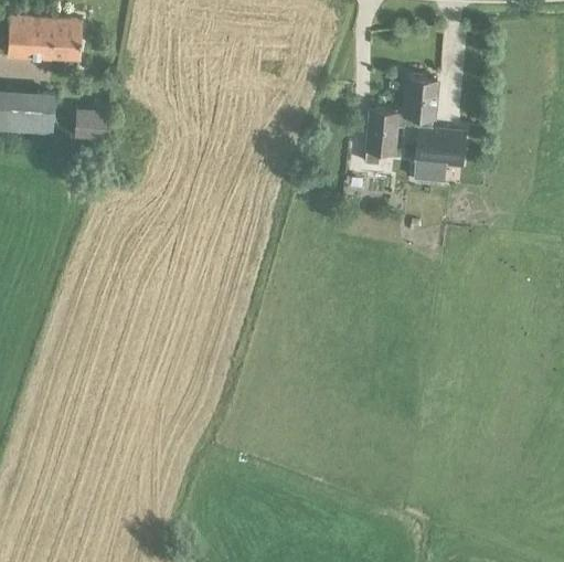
[(11,16),(9,57),(81,61),(83,19),(11,16)]
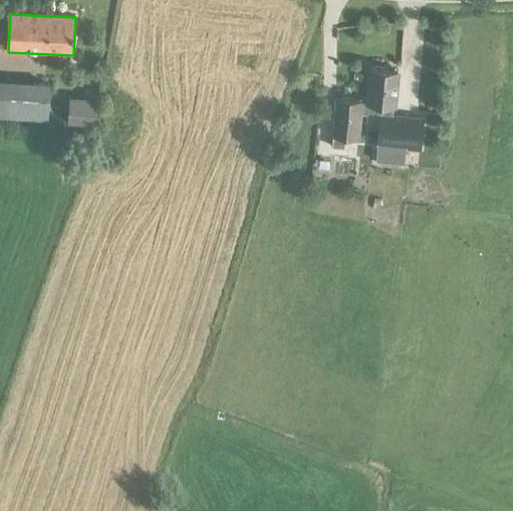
[(371,69),(368,100),(368,104),(369,104),(382,106),(381,114),(381,116),(394,117),(394,115),(399,72),(371,69)]
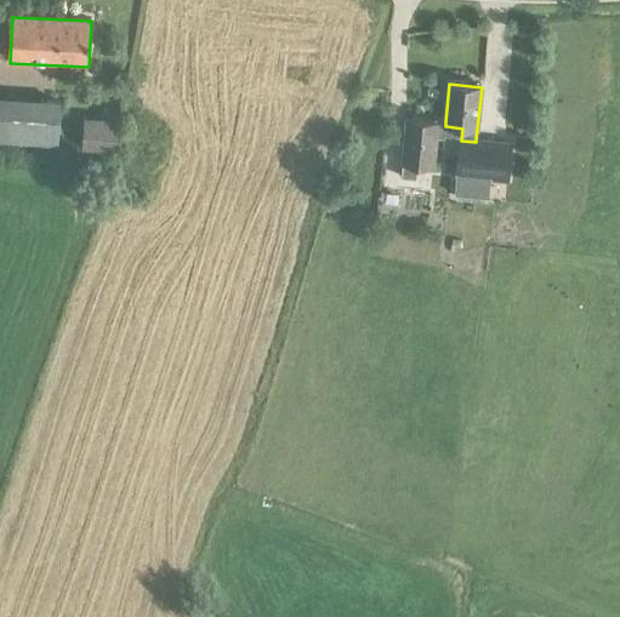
[(37,102),(34,146),(58,148),(61,104),(37,102)]
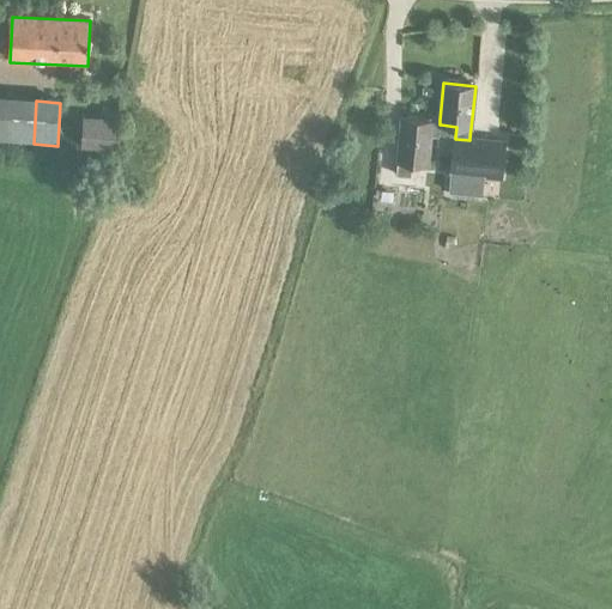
[(66,136),(98,135),(98,108),(66,109),(66,136)]
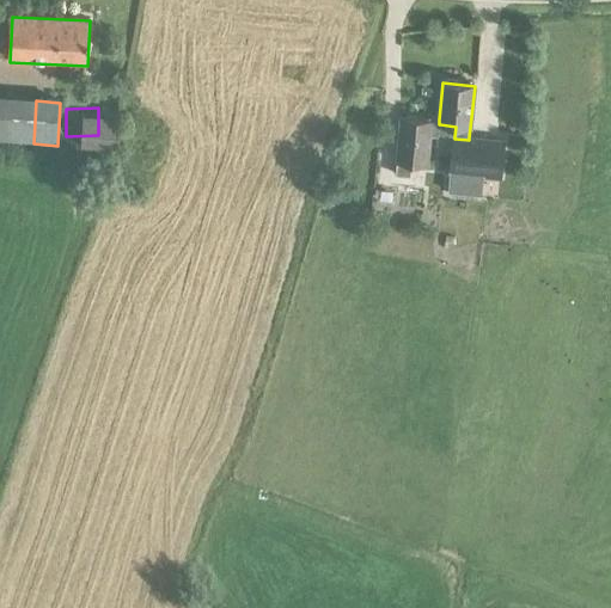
[(402,120),(396,173),(413,174),(413,165),(428,167),(432,137),(439,139),(440,124),(439,124),(439,120),(431,118),(429,122),(402,120)]
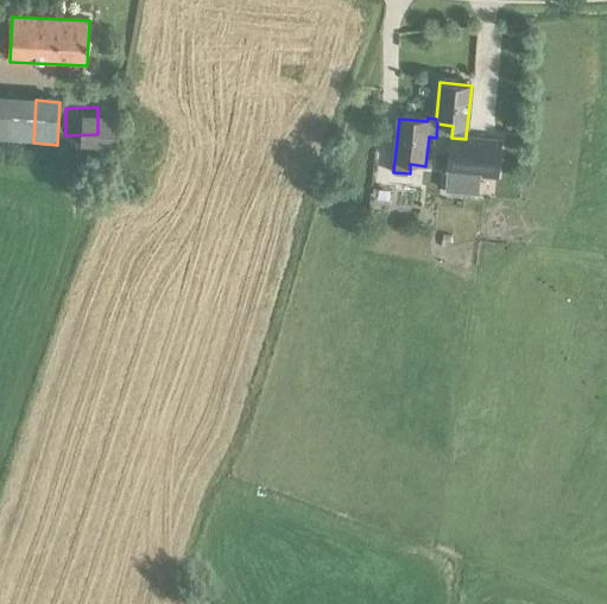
[(450,135),(446,175),(448,175),(481,178),(481,176),(486,139),(466,137),(466,139),(451,138),(451,135),(450,135)]
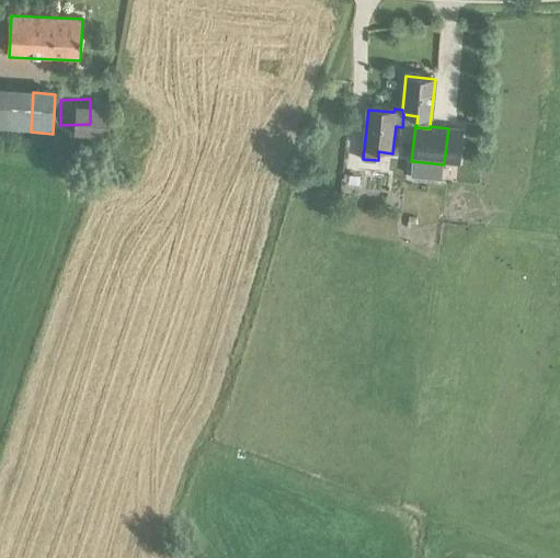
[(413,161),(411,178),(443,181),(444,164),(413,161)]
